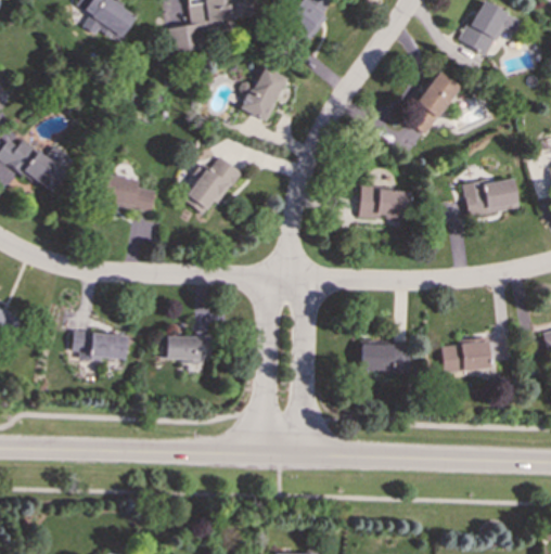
[(80,0),(77,7),(91,15),(85,25),(118,46),(138,13),(116,0),(80,0)]
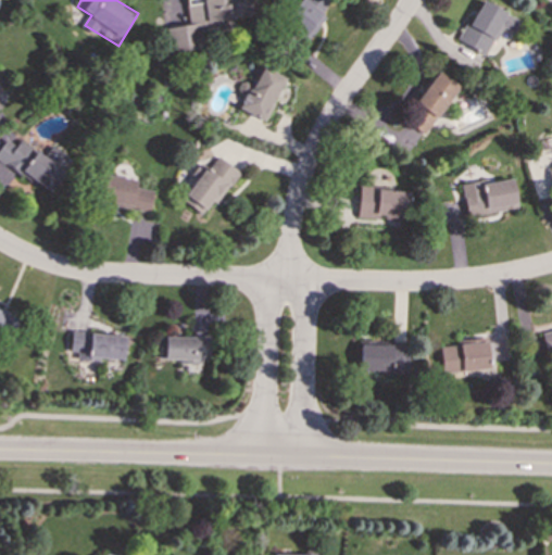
[(188,0),(191,25),(173,27),(176,53),(207,50),(204,34),(238,30),(237,25),(253,23),(250,0),(188,0)]
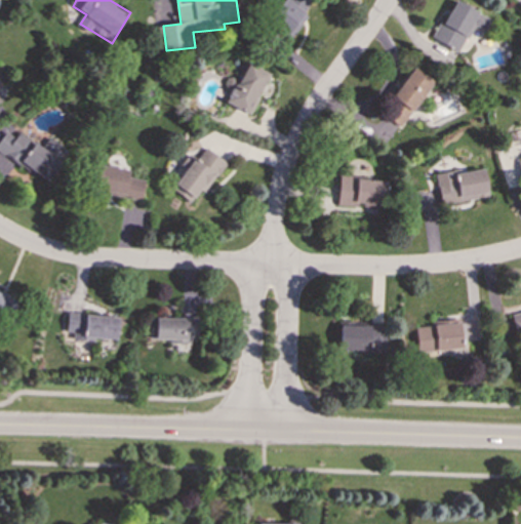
[(309,15),(306,14),(315,0),(285,0),(271,24),(294,39),(309,15)]
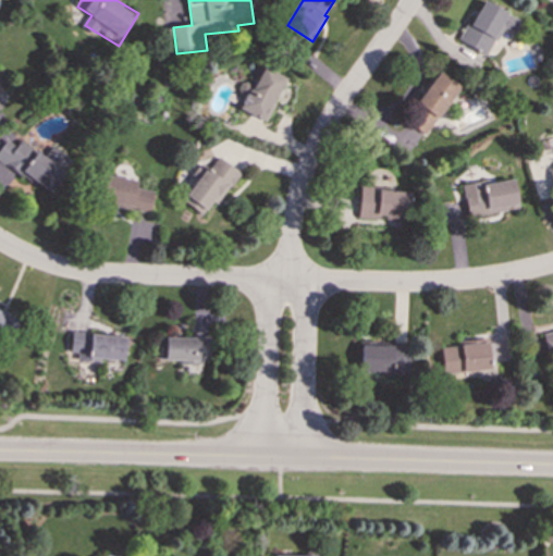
[(517,34),(524,21),(483,0),(462,44),(489,58),(505,27),(517,34)]
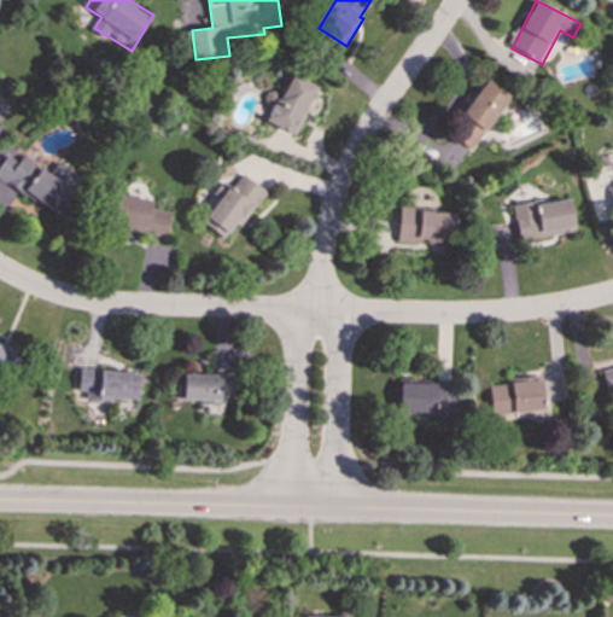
[(320,88),(290,73),(278,94),(270,91),(264,104),(272,108),(264,121),(296,137),(320,88)]
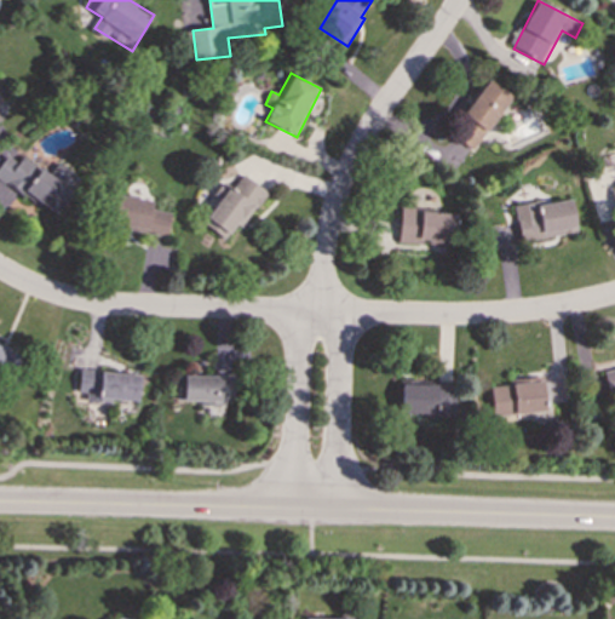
[(475,152),(515,98),(492,80),(450,133),(475,152)]
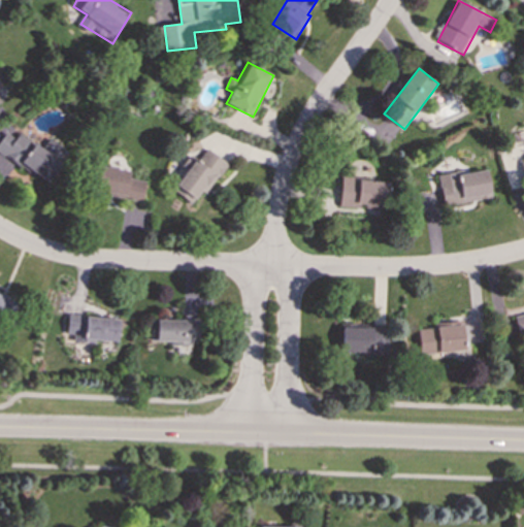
[(44,149),(22,133),(18,139),(7,133),(0,144),(0,151),(50,184),(70,152),(51,139),(44,149)]
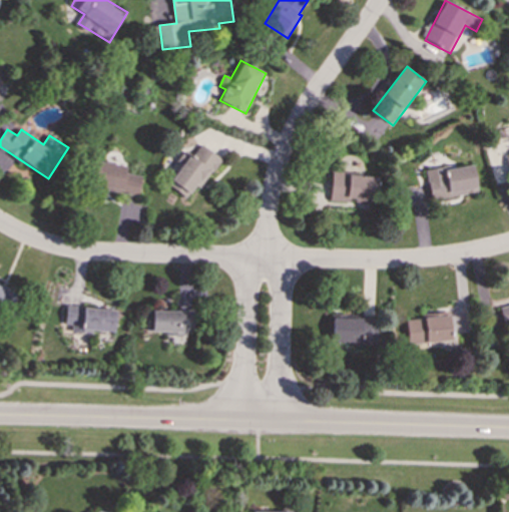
[(183,163),(168,184),(188,198),(196,186),(201,189),(222,159),(201,144),(193,156),(185,151),(179,160),(183,163)]
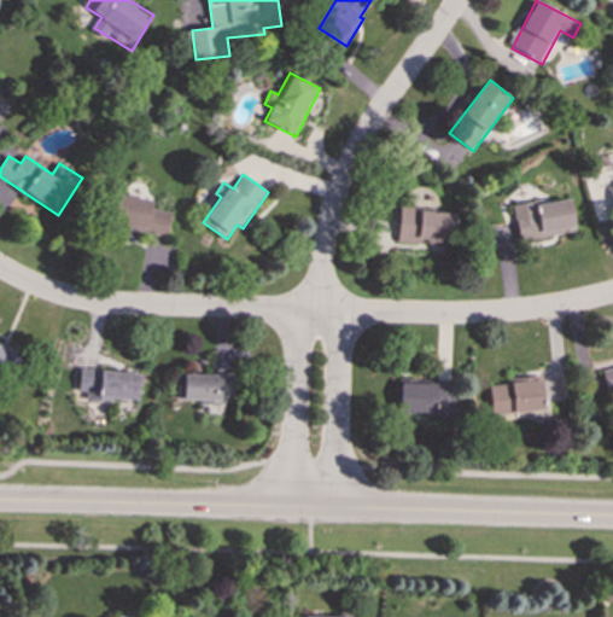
[(155,201),(120,195),(114,226),(168,236),(173,213),(152,210),(155,201)]
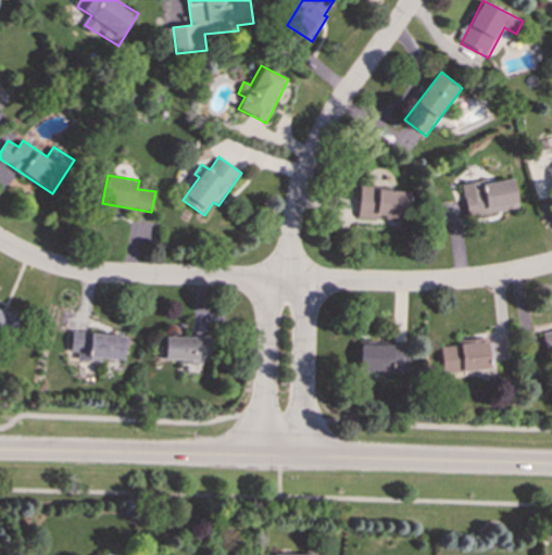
[(463,185),(469,217),(519,209),(515,179),(485,185),(485,181),(463,185)]
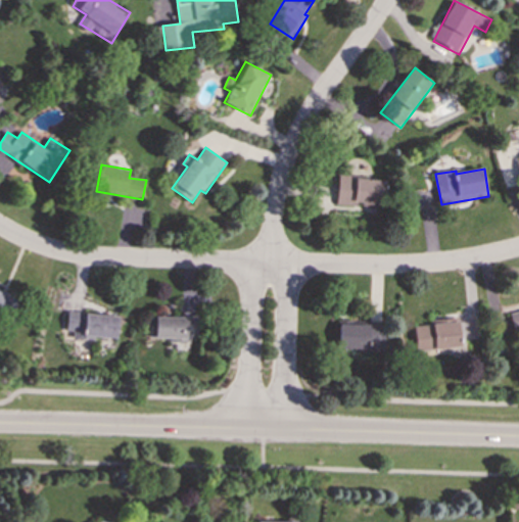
[(385,208),(386,179),(339,177),(338,205),(364,206),(364,207),(385,208)]
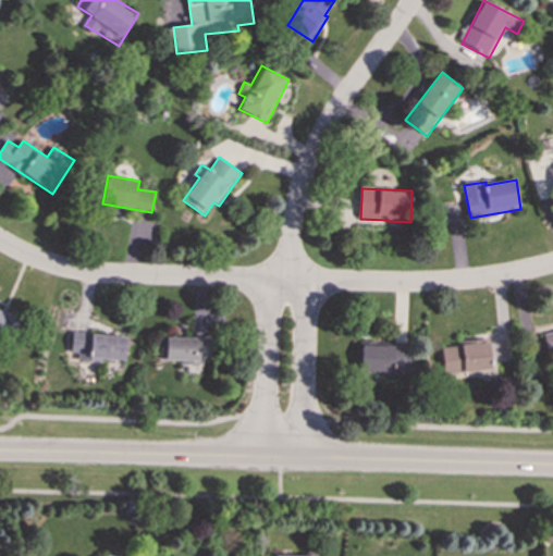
[(0,333),(14,340),(23,319),(0,309),(0,333)]
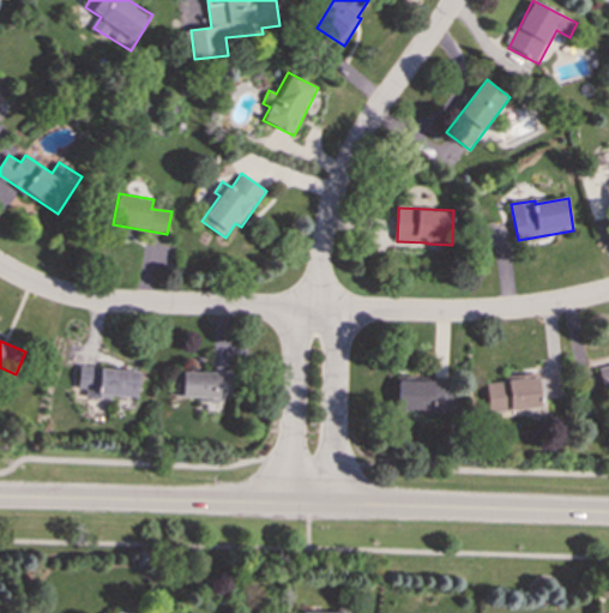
[(139,400),(140,371),(82,367),(80,390),(89,390),(88,397),(139,400)]
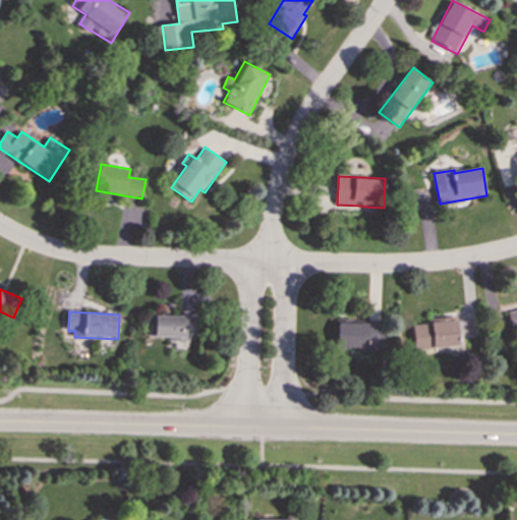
[(190,342),(190,335),(198,336),(198,316),(151,315),(150,337),(170,337),(170,341),(190,342)]
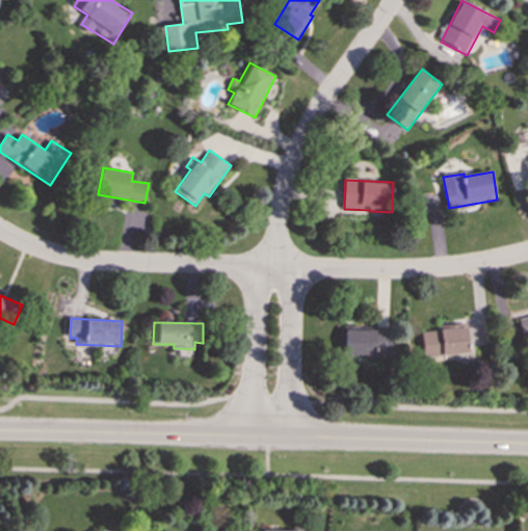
[(423,333),(426,359),(471,353),(467,322),(441,325),(442,330),(423,333)]
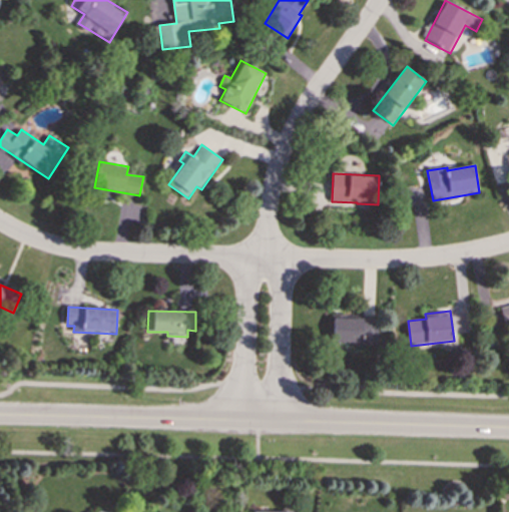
[(379,345),(379,318),(334,317),(334,344),(379,345)]
